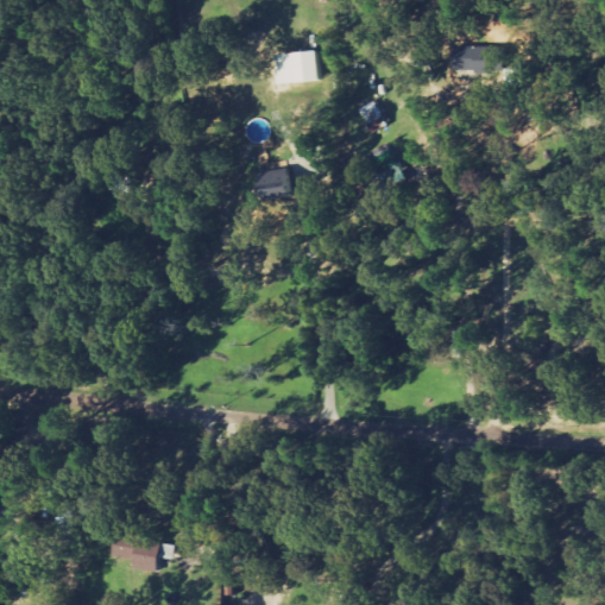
[(500,69),(500,43),(449,44),(451,70),(500,69)]
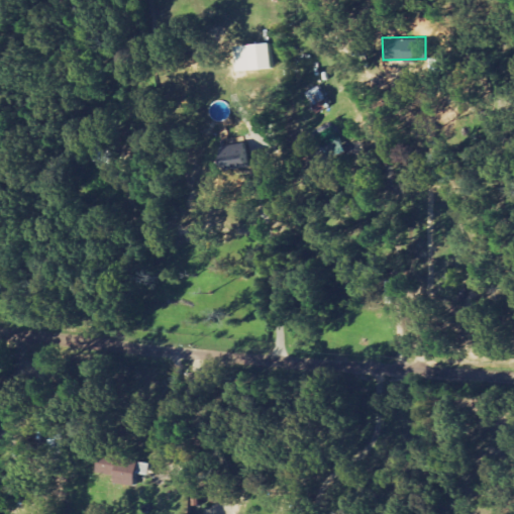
[(232,43),(233,69),(269,68),(268,42),(232,43)]
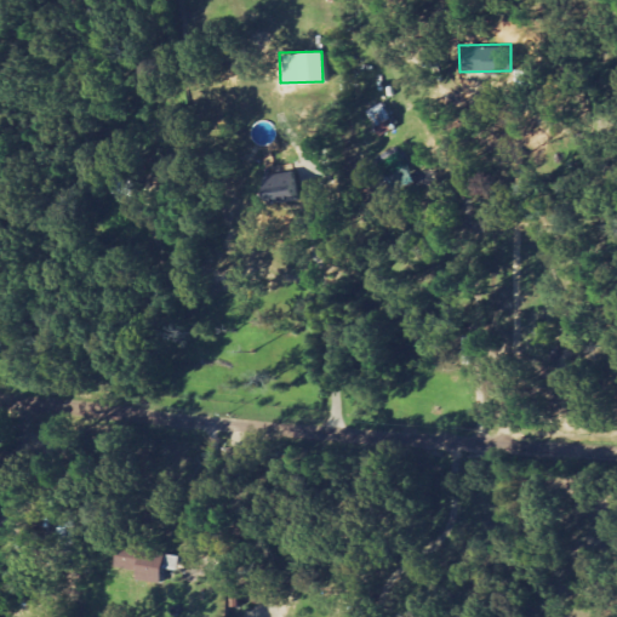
[(260,201),(295,199),(293,173),(258,176),(260,201)]
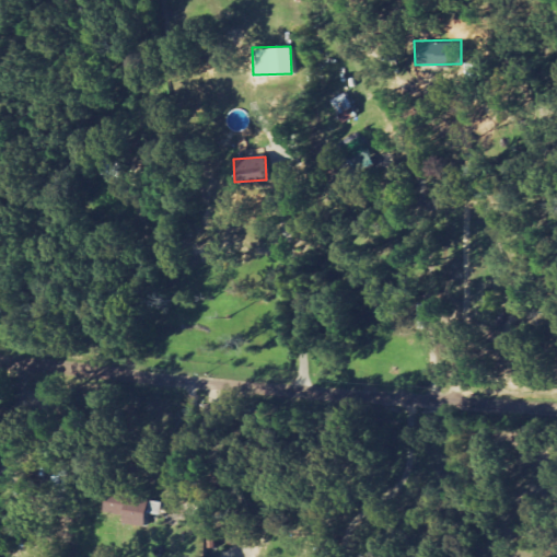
[(104,487),(100,515),(143,521),(147,501),(157,502),(155,509),(159,510),(160,501),(146,499),(147,492),(104,487)]
